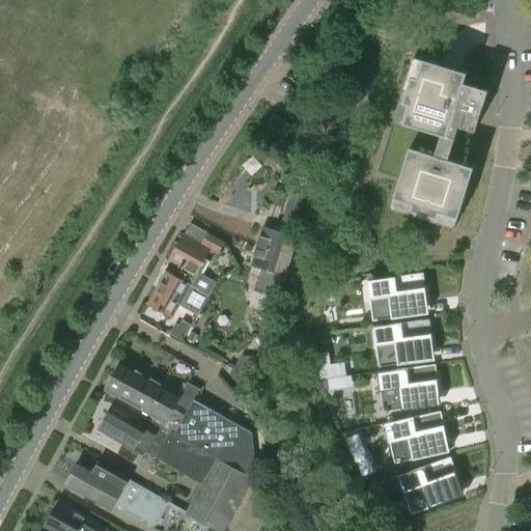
[(394,120),(378,173),(399,179),(391,207),(423,217),(455,227),(474,167),(465,164),(475,132),(475,131),(481,111),(484,103),(488,89),(492,80),(468,73),(460,71),(441,64),(415,56),(404,88),(394,120)]
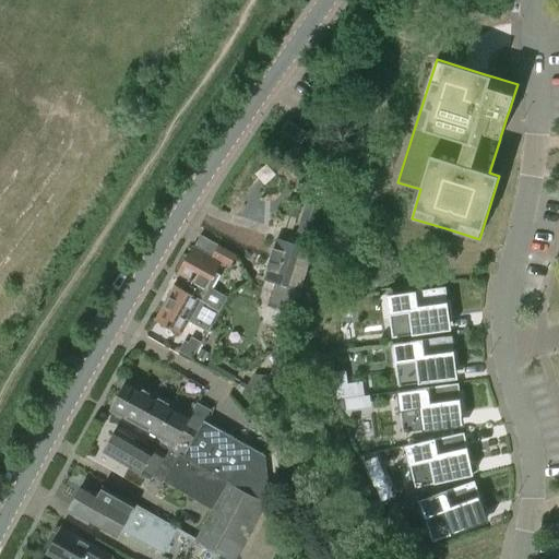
[(281,132),(300,144),(307,134),(287,122),(281,132)]
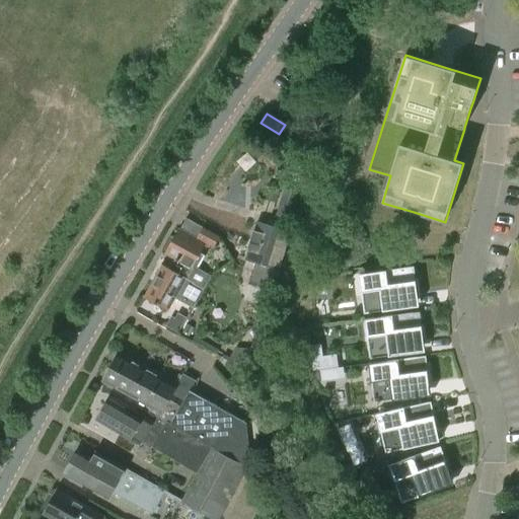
[(247,150),(238,158),(247,168),(256,159),(247,150)]
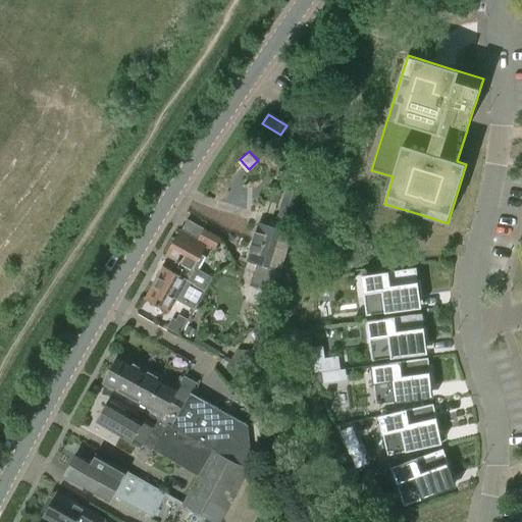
[(302,186),(305,175),(289,171),(285,181),(302,186)]
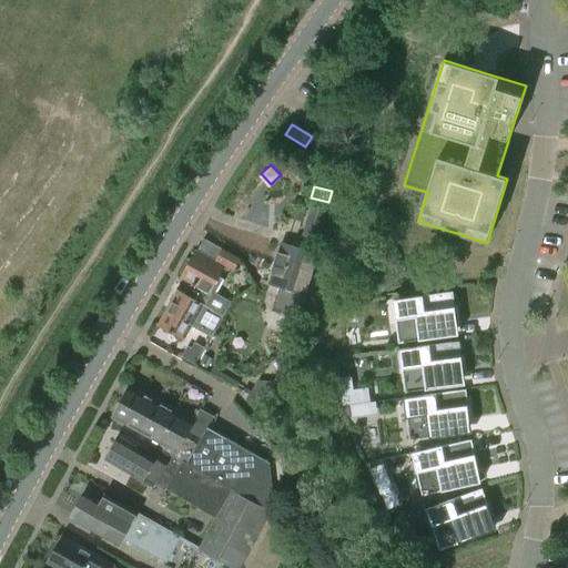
[(298,234),(306,206),(293,202),(284,230),(298,234)]
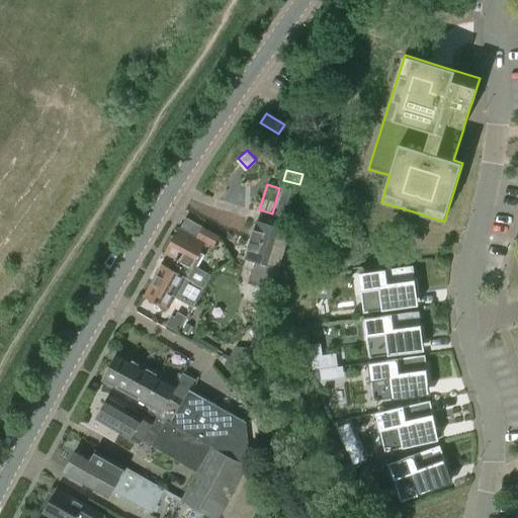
[(256,222),(251,241),(252,241),(252,240),(283,250),(283,249),(291,223),(289,222),(298,192),(283,187),(275,218),(272,227),(256,222)]
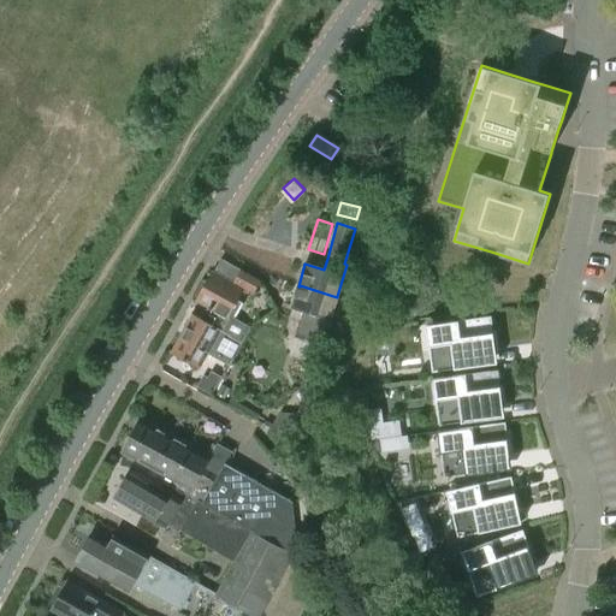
[(214,320),(211,325),(219,329),(219,330),(242,343),(250,327),(234,318),(240,306),(235,302),(242,290),(252,295),(259,282),(241,272),(234,284),(213,273),(196,302),(207,307),(203,314),(214,320)]
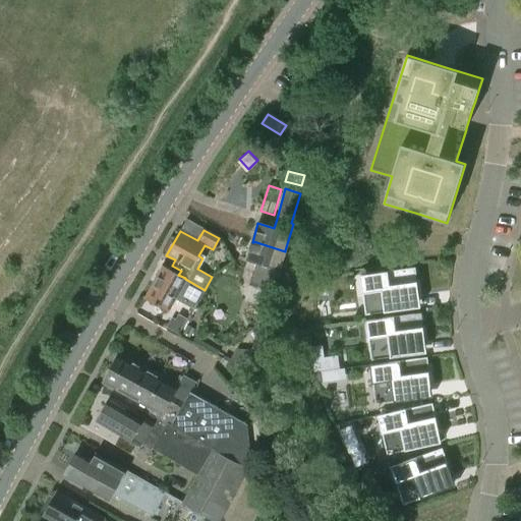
[(253,242),(252,242),(246,261),(258,264),(255,272),(253,271),(249,285),(270,291),(274,278),(277,279),(284,256),(290,258),(291,252),(285,250),(285,251),(253,241),(253,242)]
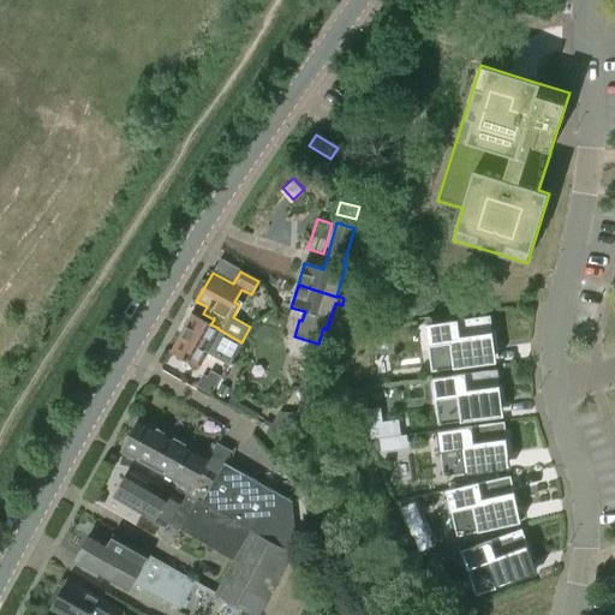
[(219,328),(210,324),(210,326),(192,315),(171,352),(199,368),(206,354),(227,366),(240,344),(242,342),(219,329),(219,328)]
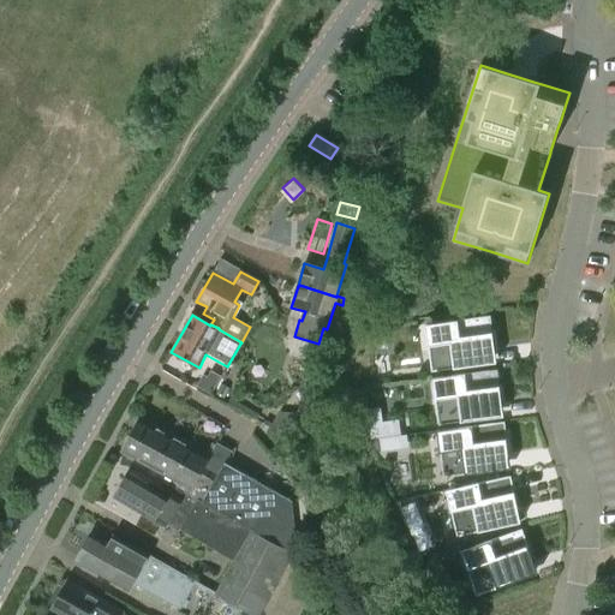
[(466,368),(465,353),(493,348),(490,335),(482,336),(479,318),(436,323),(440,350),(430,351),(431,368),(431,372),(466,368)]
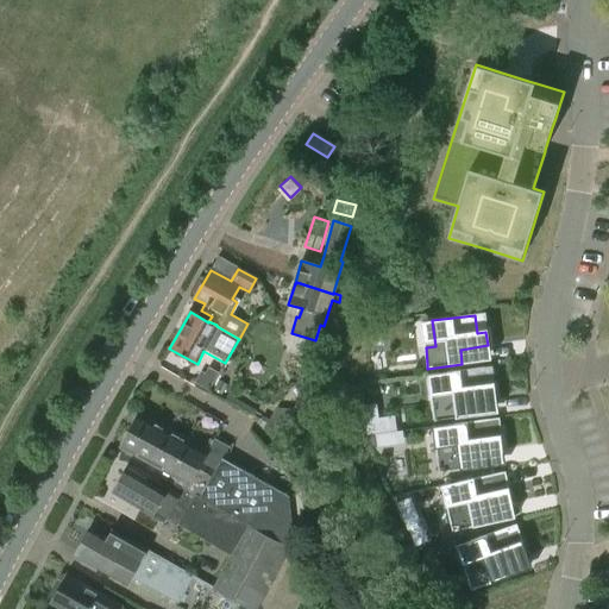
[(381,327),(366,330),(369,350),(383,347),(381,327)]
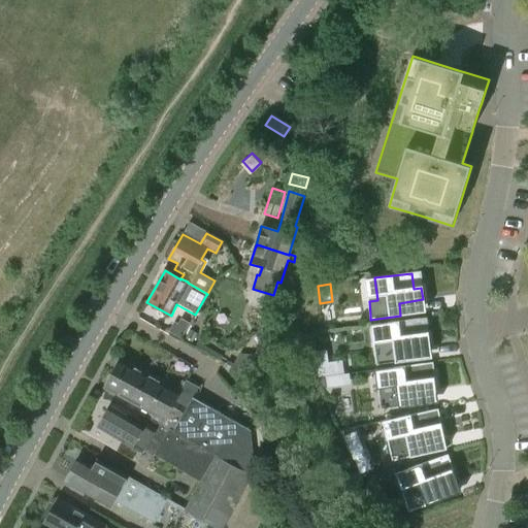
[(407,361),(405,349),(429,345),(428,333),(422,334),(420,319),(381,324),(384,345),(375,348),(377,362),(376,362),(376,365),(407,361)]
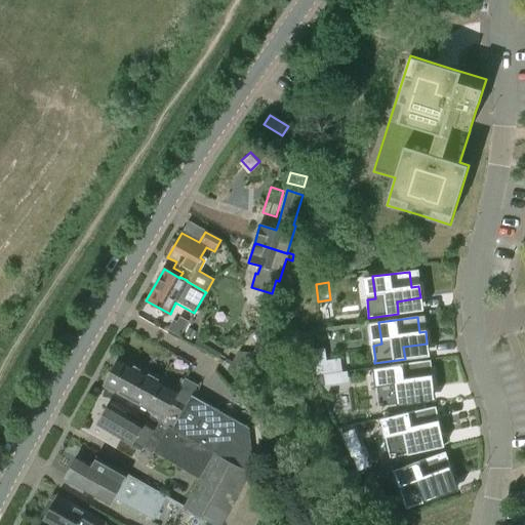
[(168,331),(180,337),(189,322),(180,318),(177,323),(173,321),(168,331)]
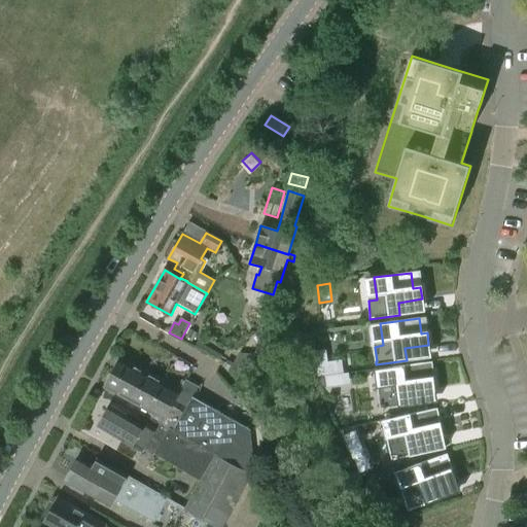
[(326,350),(314,352),(318,379),(324,378),(344,374),(342,361),(327,363),(326,350)]
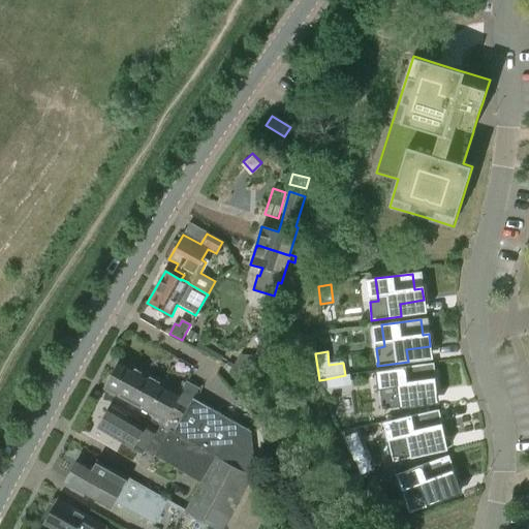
[(254,356),(240,356),(232,369),(247,377),(258,358),(254,356)]
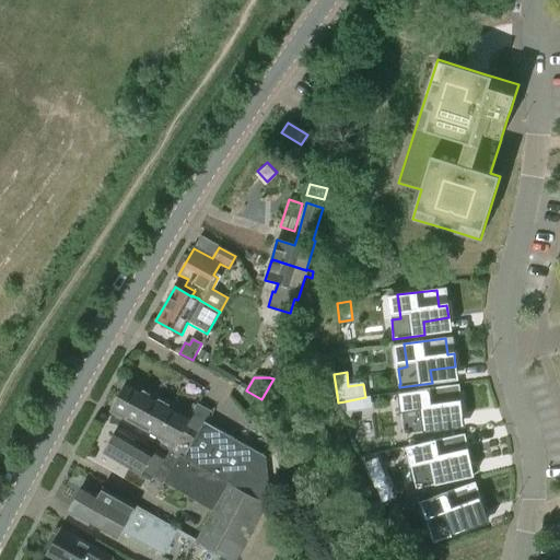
[(186,456),(230,480),(260,498),(266,489),(259,473),(243,463),(251,450),(205,422),(211,410),(197,403),(189,415),(129,381),(121,395),(158,416),(153,421),(162,426),(165,420),(196,438),(186,456)]
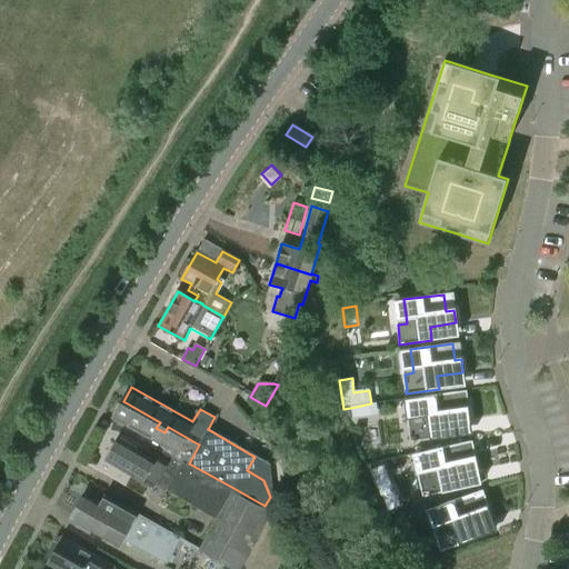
[(445,438),(443,425),(469,420),(468,408),(459,409),(457,392),(413,397),(417,419),(408,420),(411,438),(410,439),(410,442),(445,438)]
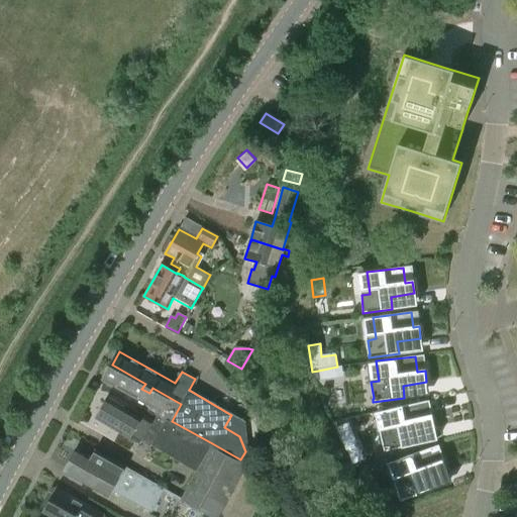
[(161,411),(159,414),(172,421),(181,404),(152,388),(149,393),(141,389),(145,384),(112,365),(104,379),(161,411)]
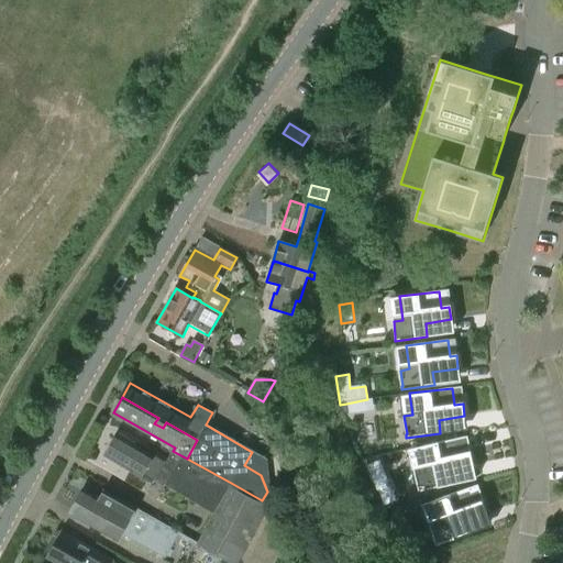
[(367,399),(346,404),(349,416),(374,414),(372,399),(367,399)]
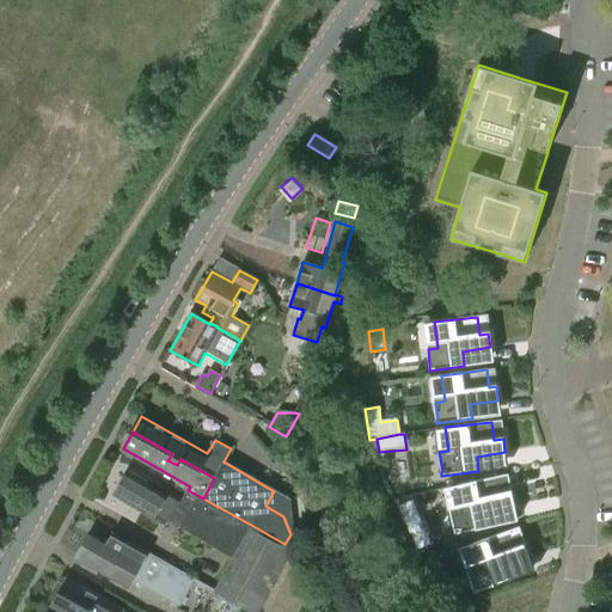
[(233,557),(251,525),(203,499),(188,490),(188,491),(185,490),(179,502),(169,496),(171,491),(151,479),(150,483),(128,471),(112,496),(165,526),(173,510),(185,518),(181,527),(233,557)]
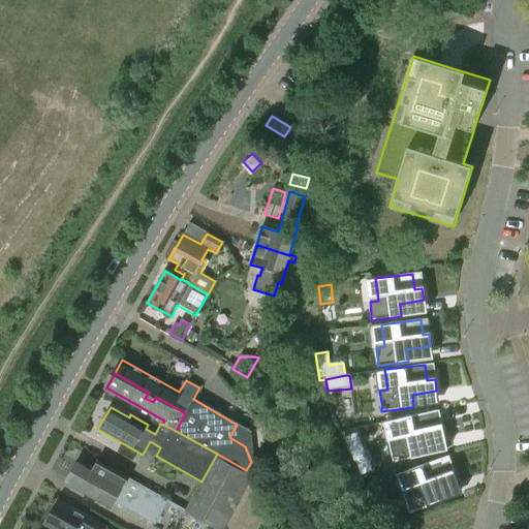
[(392,458),(393,462),(423,455),(419,442),(443,437),(441,425),(440,426),(436,410),(394,418),(398,441),(390,443),(393,458),(392,458)]
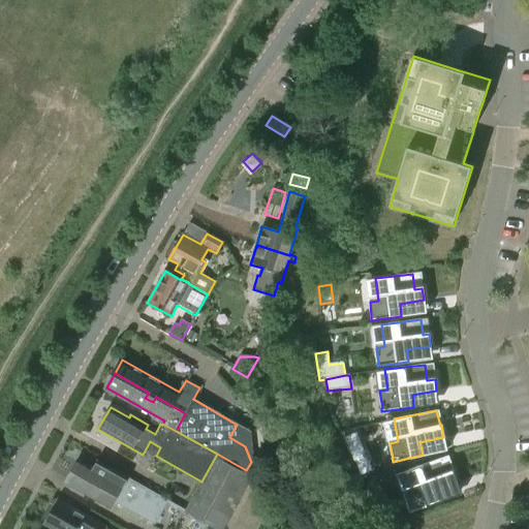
[(356,433),(345,438),(354,462),(367,457),(356,433)]
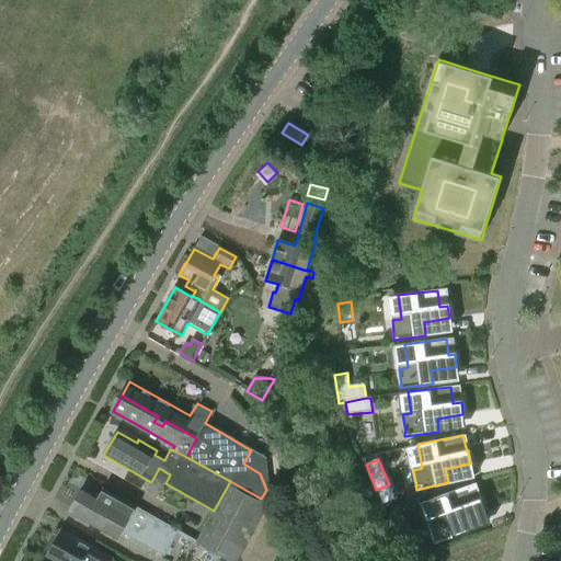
[(230,481),(214,511),(196,542),(230,560),(236,560),(266,505),(260,502),(261,499),(230,481)]
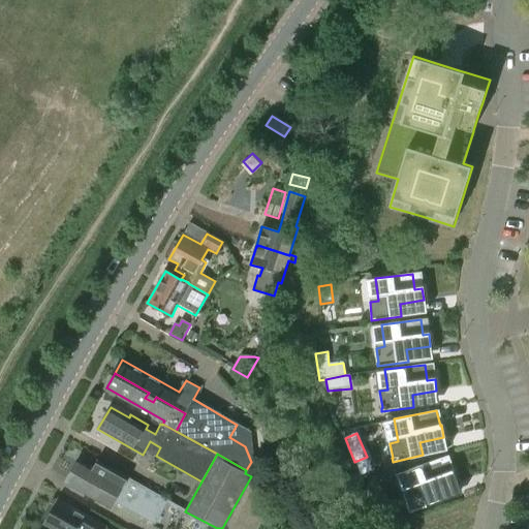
[(441,501),(437,490),(457,483),(453,471),(446,472),(441,458),(404,471),(418,508),(409,512),(409,514),(441,501)]
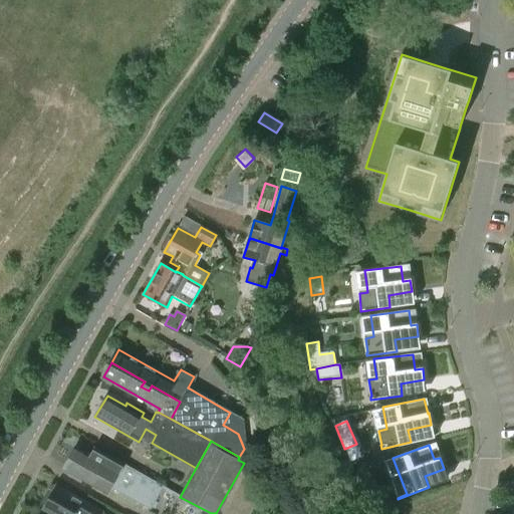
[(65,468),(95,485),(95,484),(109,492),(112,486),(153,508),(165,486),(124,464),(95,448),(91,454),(77,446),(65,468)]
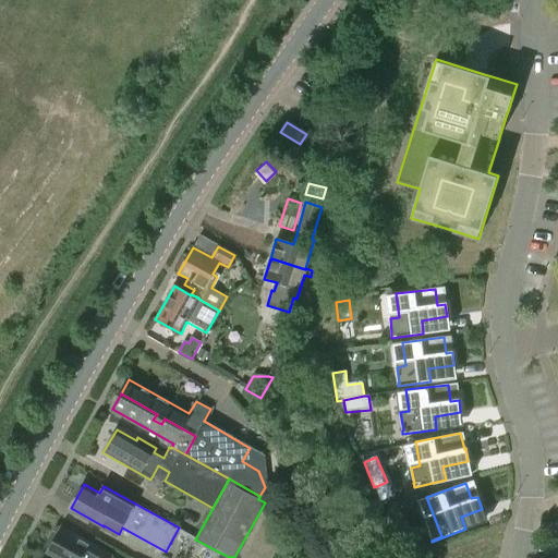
[(51,547),(49,550),(60,557),(111,557),(62,529),(56,540),(52,540),(50,544),(51,547)]
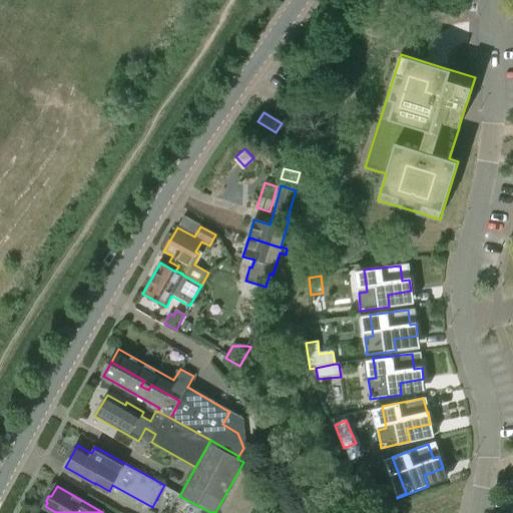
[(382,497),(367,503),(371,512),(385,507),(382,497)]
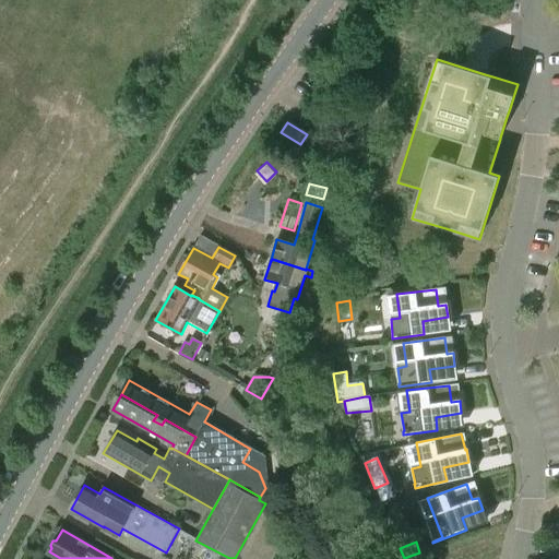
[(300,558),(278,546),(271,558),(300,558)]
